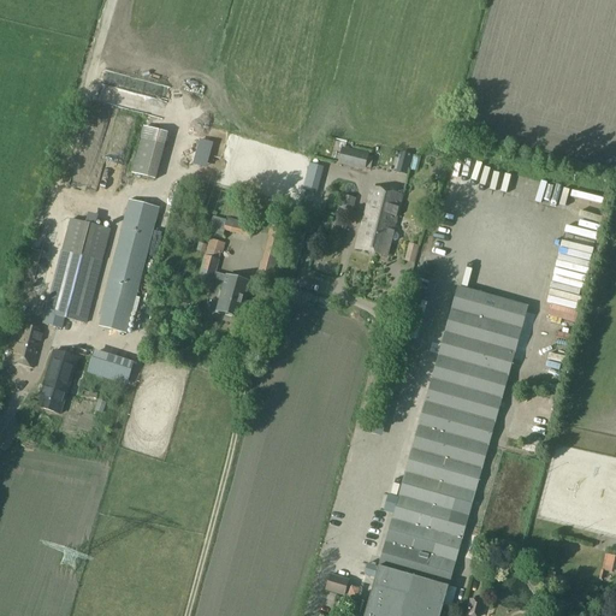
[(141,138),(132,175),(157,181),(165,144),(141,138)]
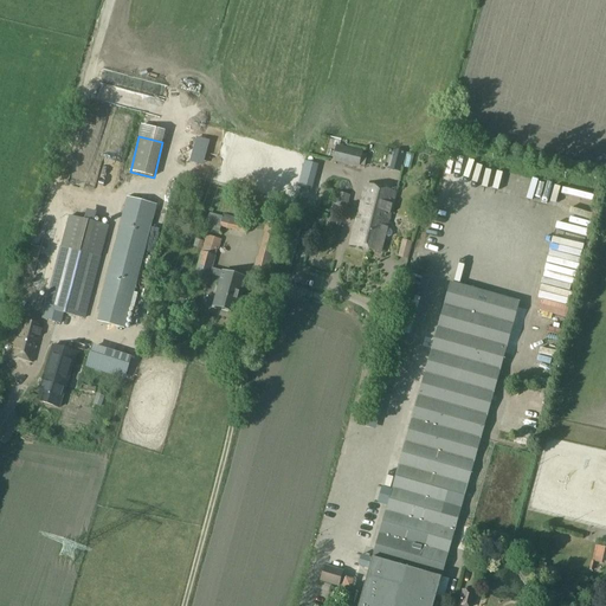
[(339,147),(335,161),(358,167),(358,165),(361,154),(361,153),(339,147)]
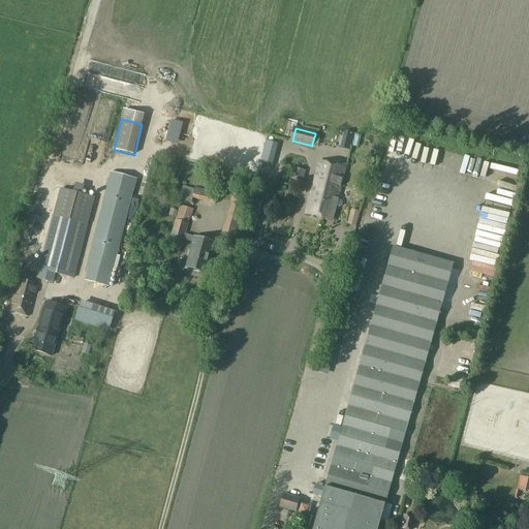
[(372,149),(379,152),(382,141),(375,138),(372,149)]
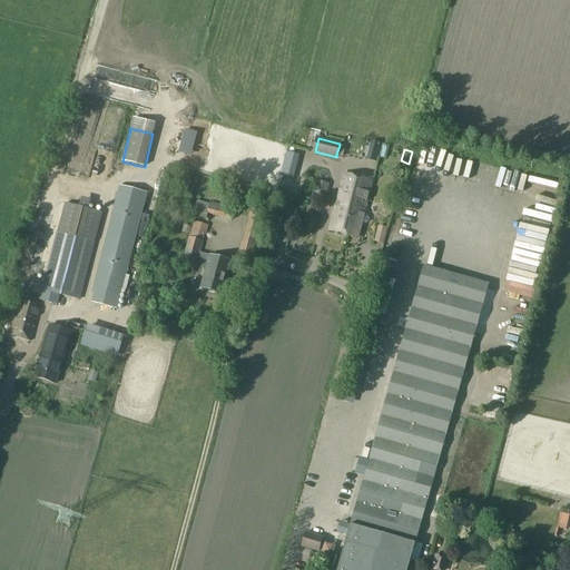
[(359,188),(361,179),(344,175),(330,229),(349,234),(353,218),(349,217),(353,204),(354,204),(357,188),(359,188)]
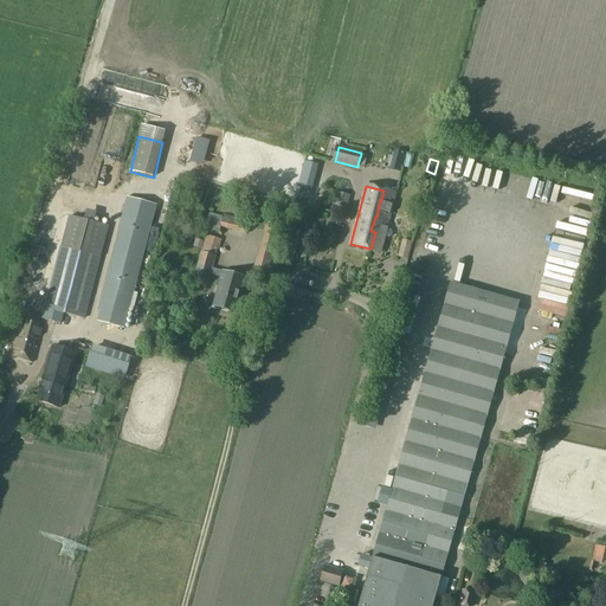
[(395,193),(384,191),(381,200),(380,200),(376,217),(375,217),(371,231),(375,232),(371,249),(381,251),(395,193)]
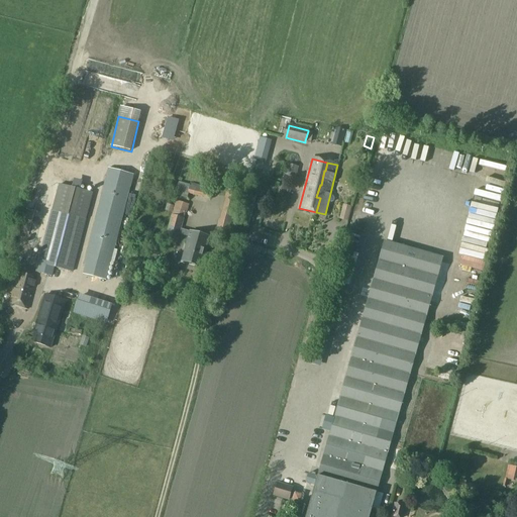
[(286,175),(296,177),(298,168),(288,165),(286,175)]
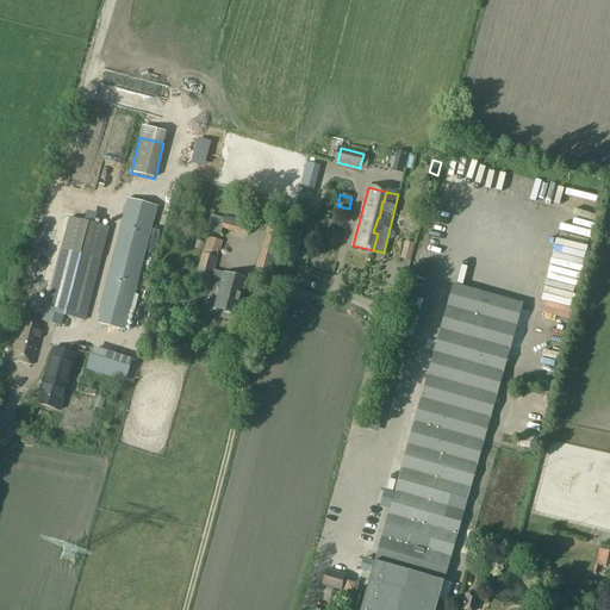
[(129,199),(97,323),(125,330),(157,206),(129,199)]
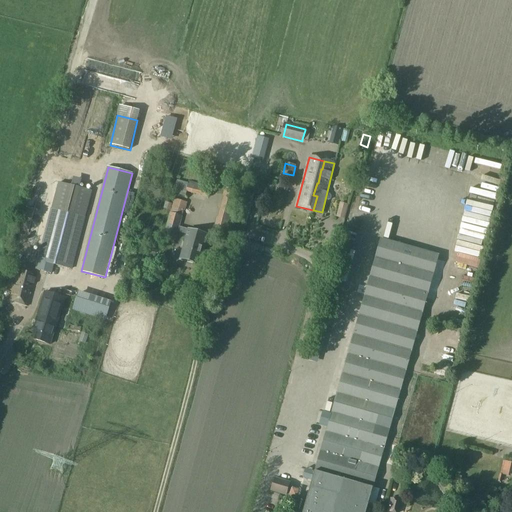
[(197,181),(209,184),(211,175),(199,172),(197,181)]
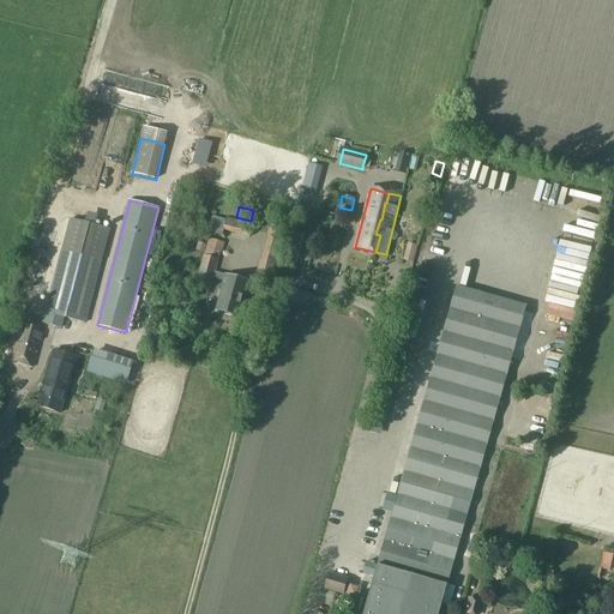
[(212,216),(209,230),(222,235),(223,233),(224,230),(230,232),(248,236),(252,224),(234,220),(233,223),(227,221),(226,221),(226,220),(212,216)]
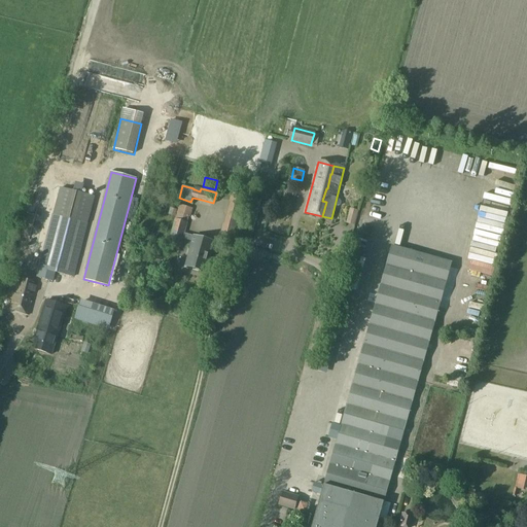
[(61,188),(40,268),(37,277),(39,279),(47,281),(51,271),(73,277),(95,197),(61,188)]
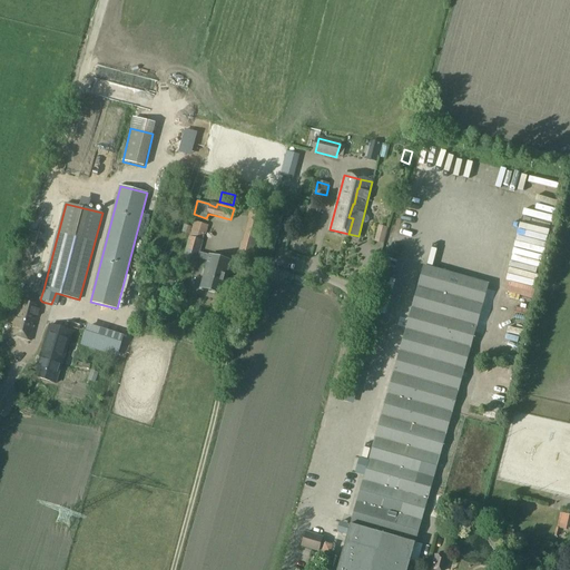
[(251,208),(247,218),(249,219),(263,223),(266,213),(253,208),(251,208)]
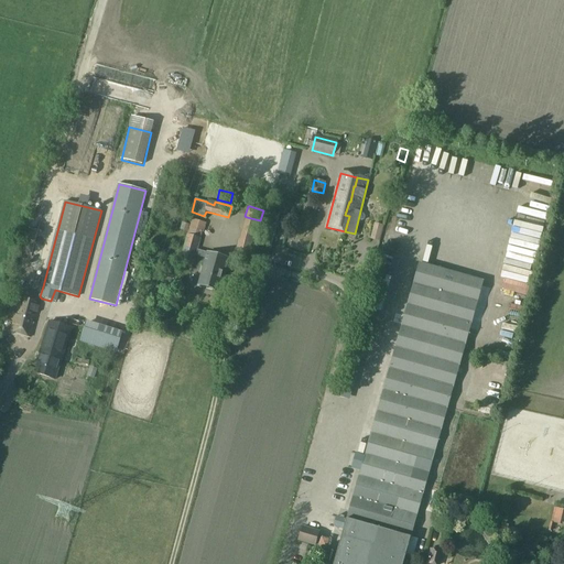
[(192,221),(190,228),(203,231),(205,225),(205,223),(193,219),(192,221)]
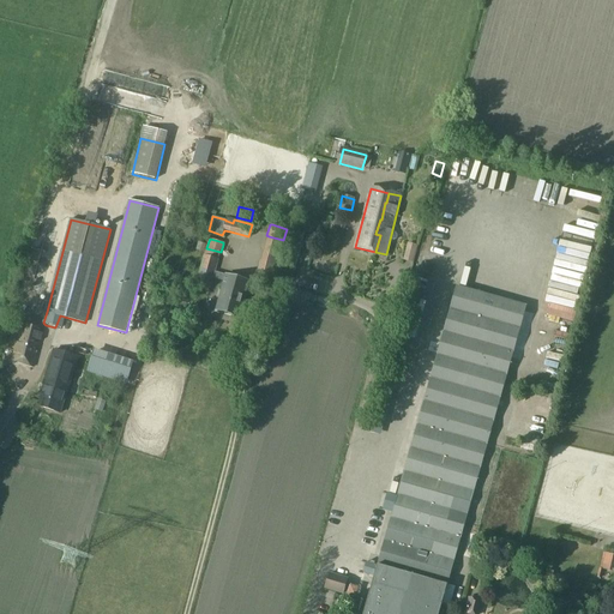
[(205,253),(206,245),(198,242),(197,251),(205,253)]
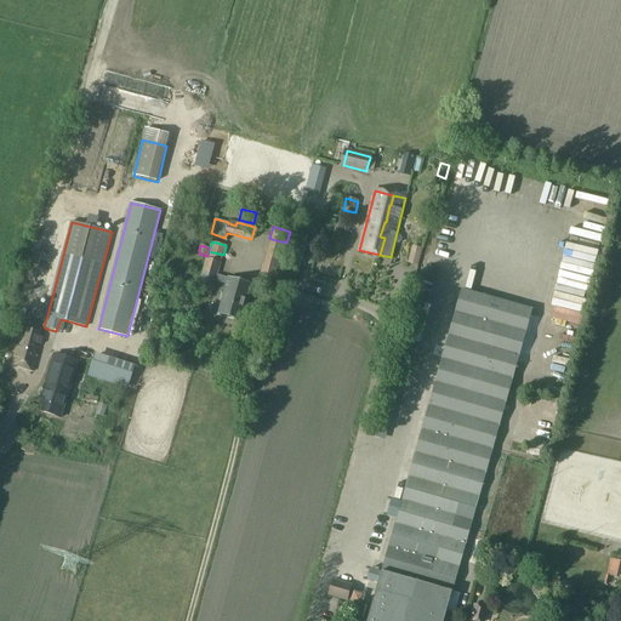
[(208,257),(198,289),(212,292),(216,281),(226,284),(222,298),(221,303),(218,313),(243,320),(252,285),(218,275),(222,262),(221,262),(208,257)]
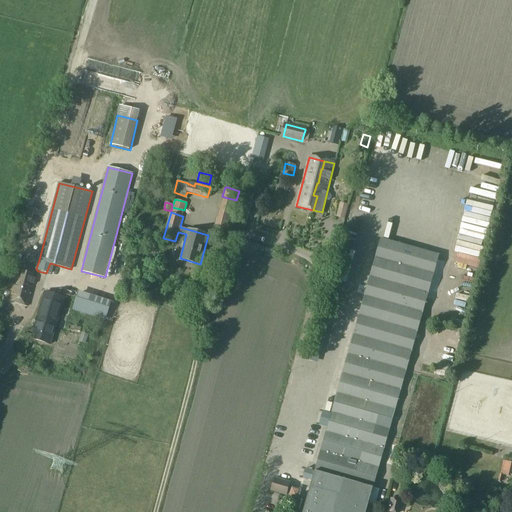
[(217,217),(215,226),(228,229),(231,221),(218,217),(217,217)]
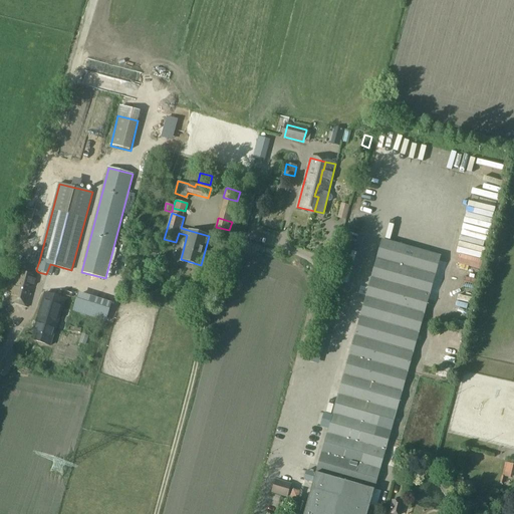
[(313,483),(303,513),(366,513),(369,506),(370,503),(374,489),(376,480),(378,480),(379,477),(377,477),(378,474),(394,418),(440,256),(381,239),(332,416),(328,429),(315,473),(313,483)]
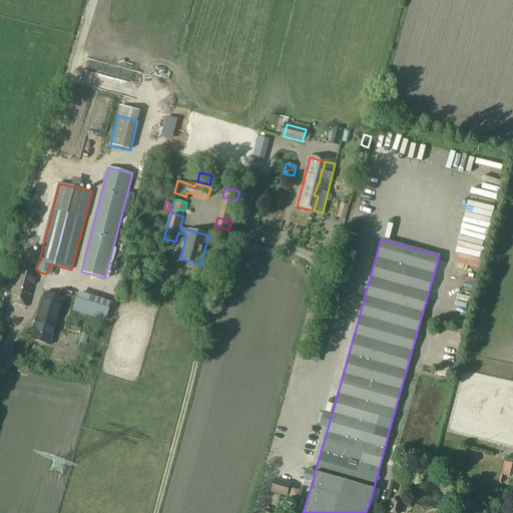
[(18,268),(9,301),(28,306),(36,273),(32,268),(25,266),(18,268)]
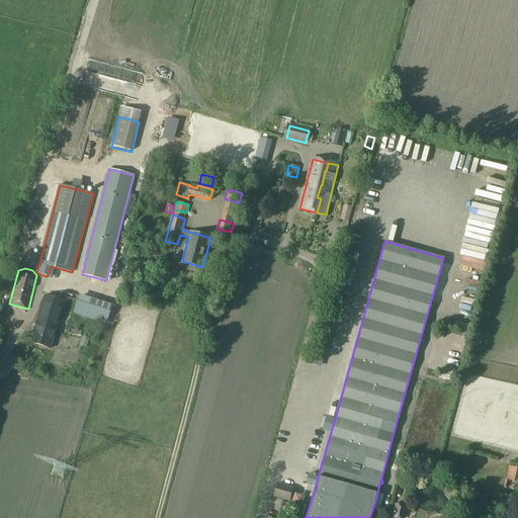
[(37,325),(32,342),(51,347),(56,331),(59,332),(60,327),(63,317),(67,301),(45,295),(37,321),(36,324),(37,325)]
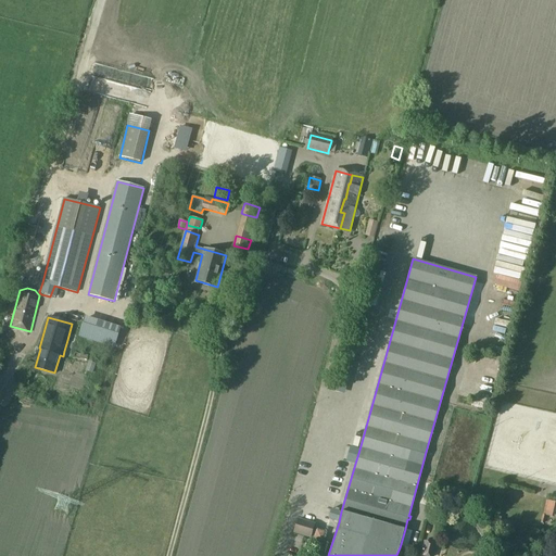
[(80,318),(76,336),(113,346),(117,329),(80,318)]
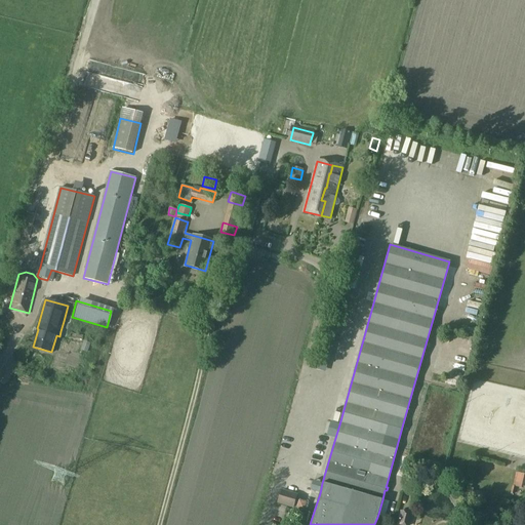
[(88,353),(91,342),(84,340),(81,350),(88,353)]
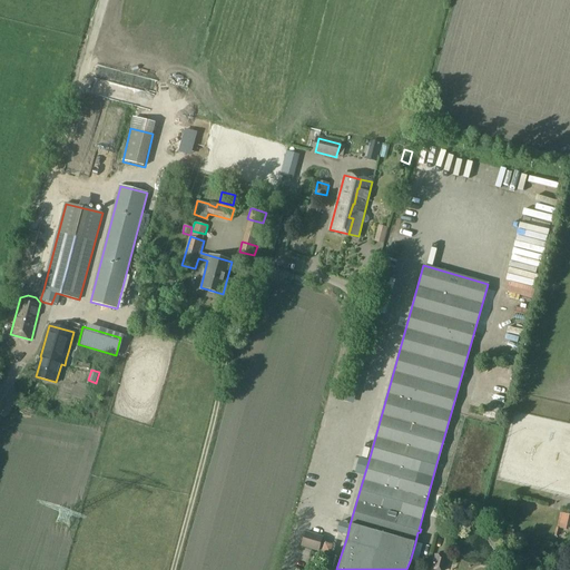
[(305,532),(302,546),(318,551),(323,538),(305,532)]
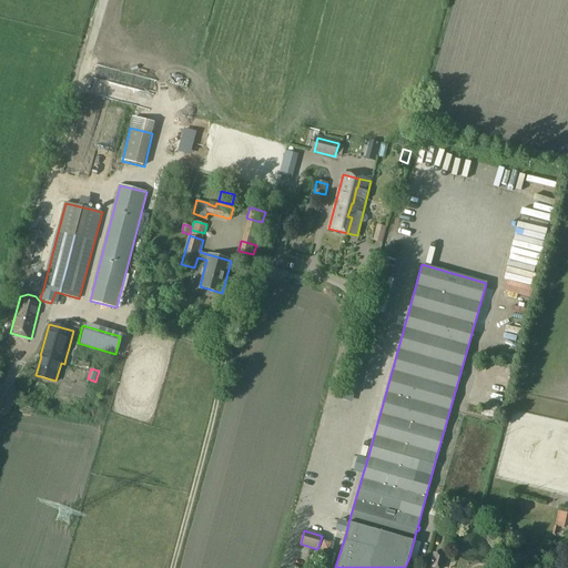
[(322,550),(328,553),(332,544),(325,541),(322,550)]
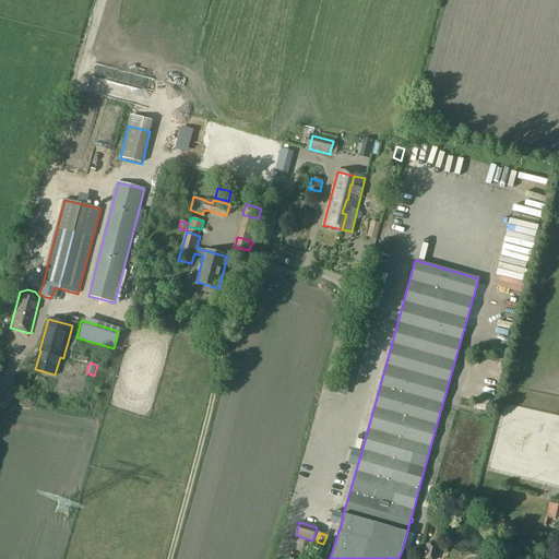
[(427,544),(423,558),(426,558),(436,558),(440,547),(427,544)]
